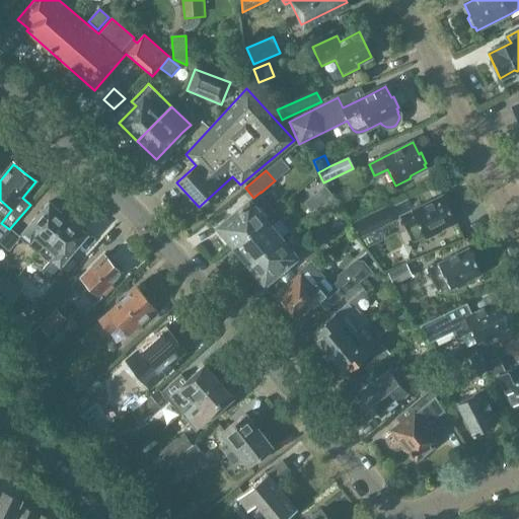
[(323,186),(303,203),(310,211),(330,195),(323,186)]
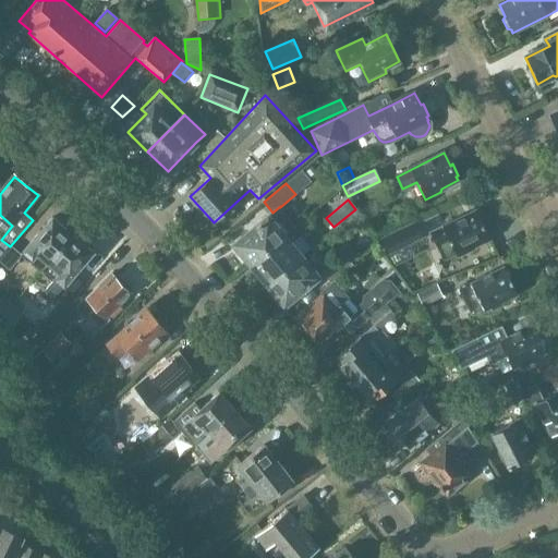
[(240,252),(251,265),(287,235),(296,227),(280,207),(280,206),(273,213),(234,244),(241,251),(240,252)]
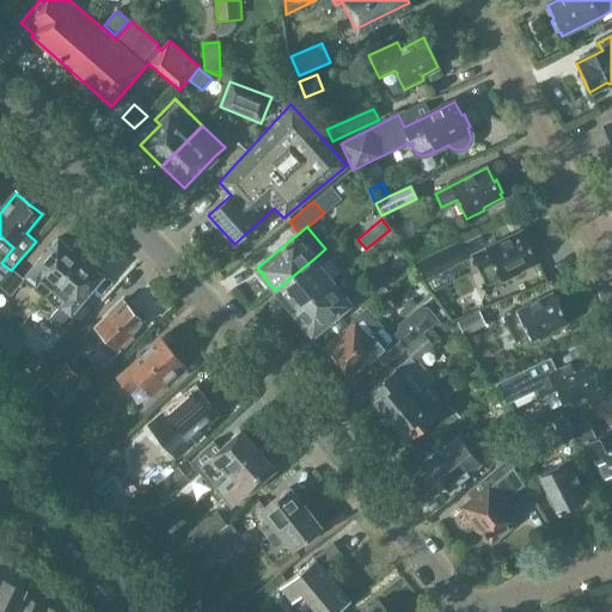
[(522,232),(484,251),(484,249),(471,256),(485,286),(499,279),(501,285),(522,274),(521,270),(537,262),(522,232)]
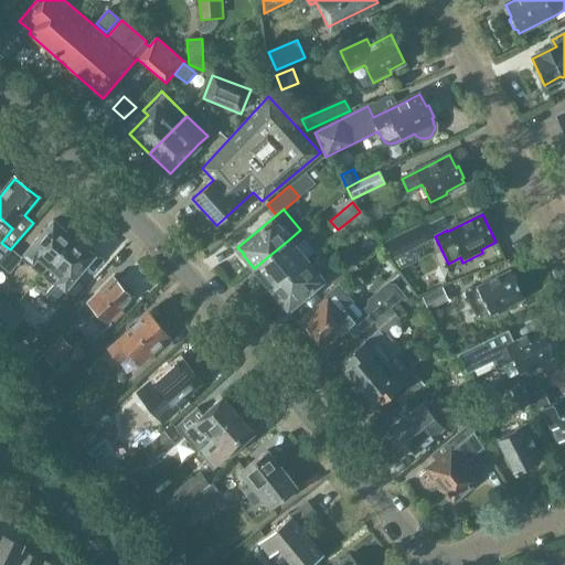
[(42,276),(48,269),(61,253),(74,238),(53,221),(20,260),(32,270),(34,269),(42,276)]
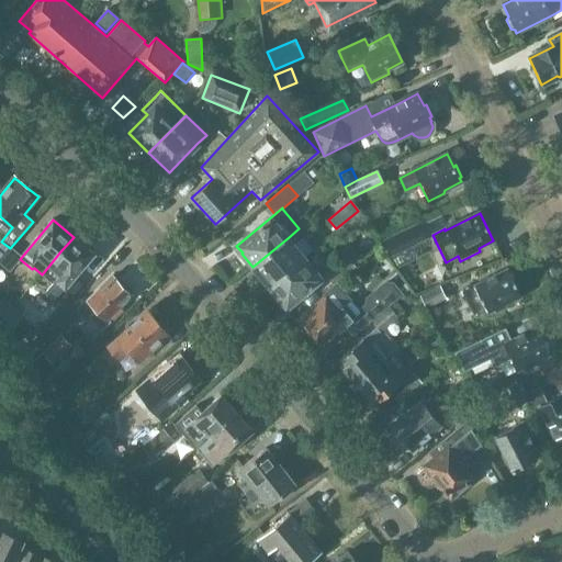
[(253,267),(269,287),(305,257),(313,251),(303,239),(308,235),(301,226),(299,228),(289,237),(253,267)]
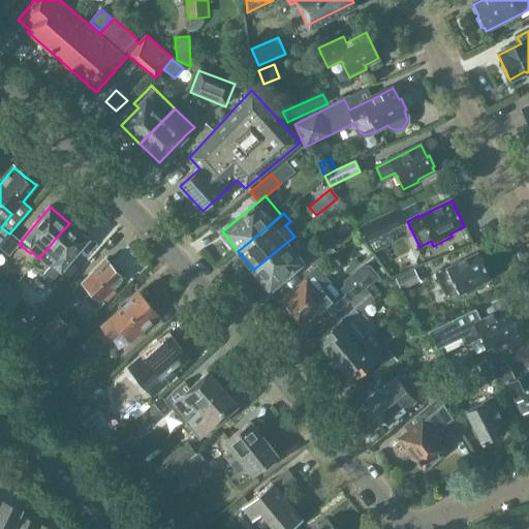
[(366,242),(384,232),(401,224),(395,213),(378,221),(360,229),(366,242)]
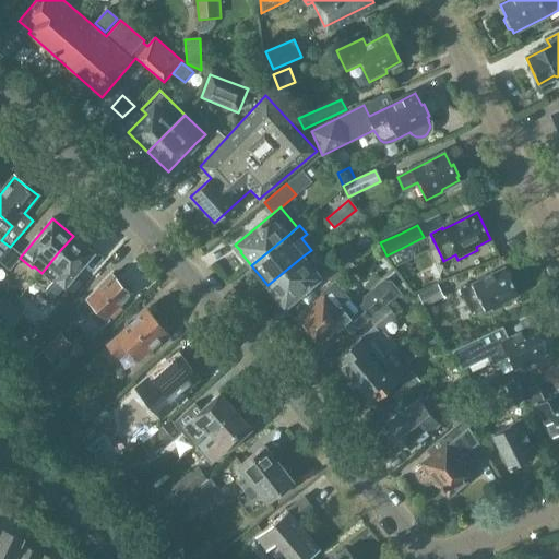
[(60,250),(47,266),(42,273),(52,282),(45,292),(54,300),(63,288),(64,287),(73,276),(93,253),(73,236),(60,250)]
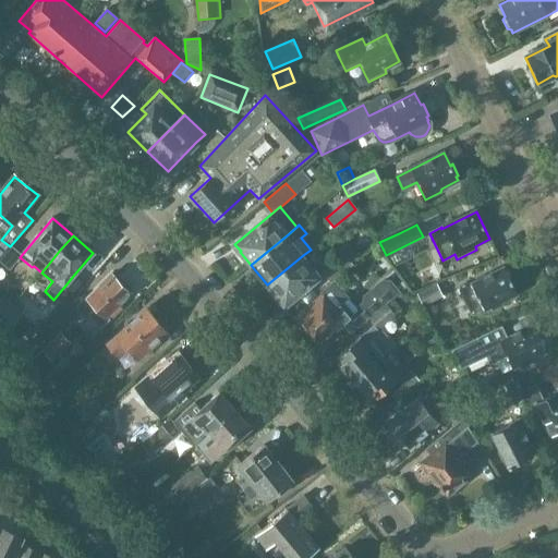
[(322,274),(330,284),(353,266),(343,254),(322,274)]
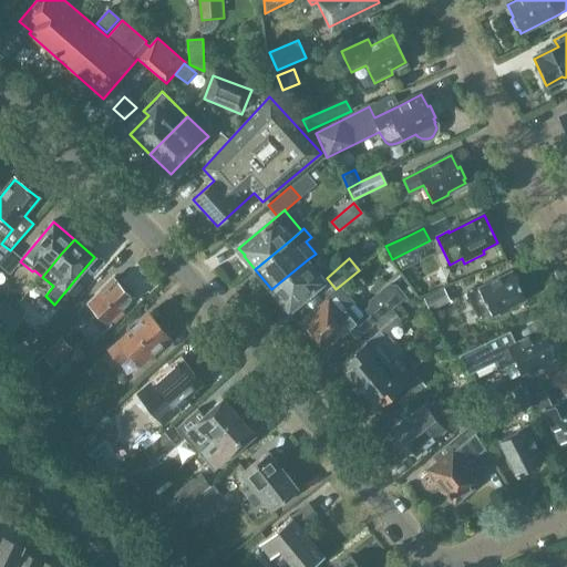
[(308,259),(271,289),(284,303),(284,302),(290,310),(326,280),(308,259)]
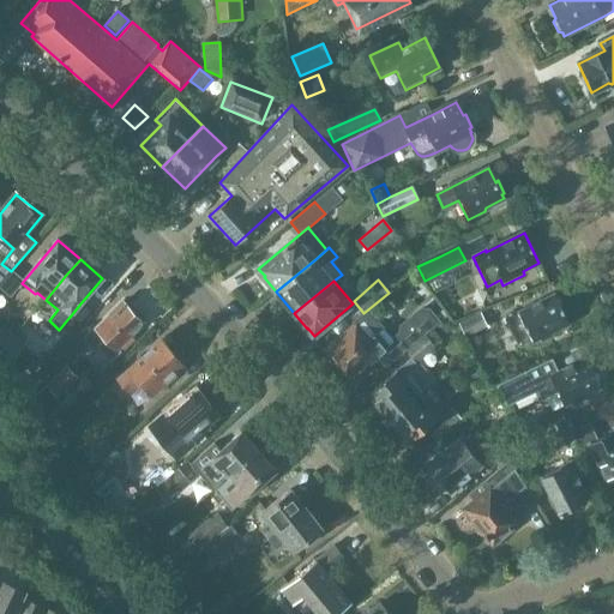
[(554,295),(518,313),(504,319),(519,349),(533,343),(539,342),(540,344),(553,337),(552,333),(570,325),(554,295)]
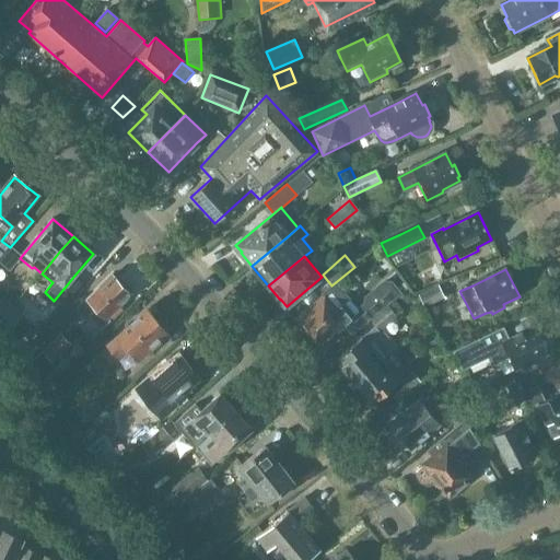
[(112,276),(77,311),(86,321),(89,318),(102,331),(109,325),(123,311),(119,307),(131,295),(121,286),(112,276)]
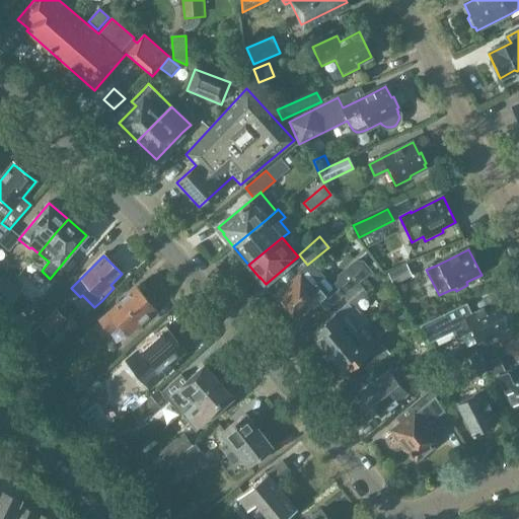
[(68,256),(60,267),(67,274),(76,263),(68,256)]
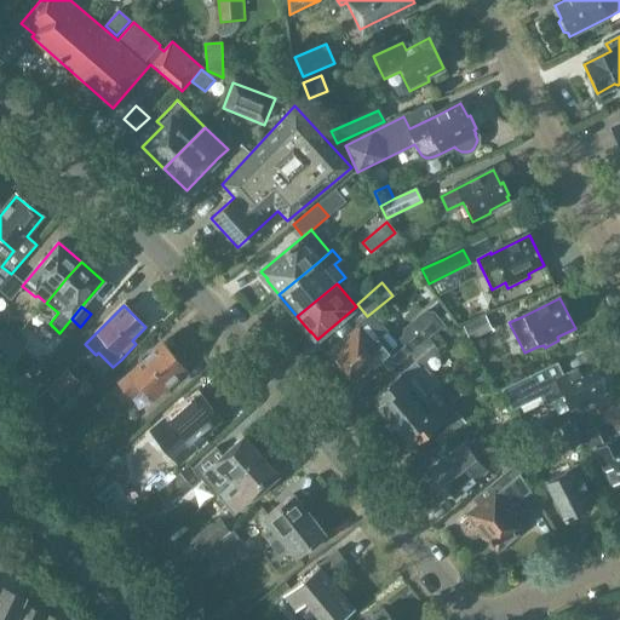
[(463,325),(469,339),(492,329),(486,315),(463,325)]
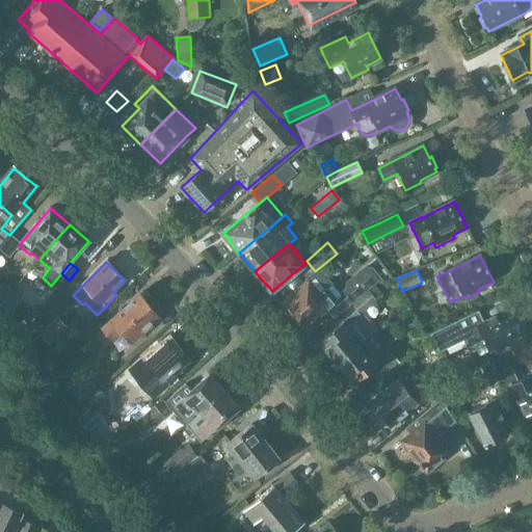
[(306,284),(283,303),(285,306),(285,312),(289,316),(294,317),(303,327),(328,306),(338,316),(351,306),(368,291),(369,290),(375,285),(379,281),(375,276),(370,271),(363,271),(345,286),(345,291),(341,295),(319,271),(306,283),(306,284)]
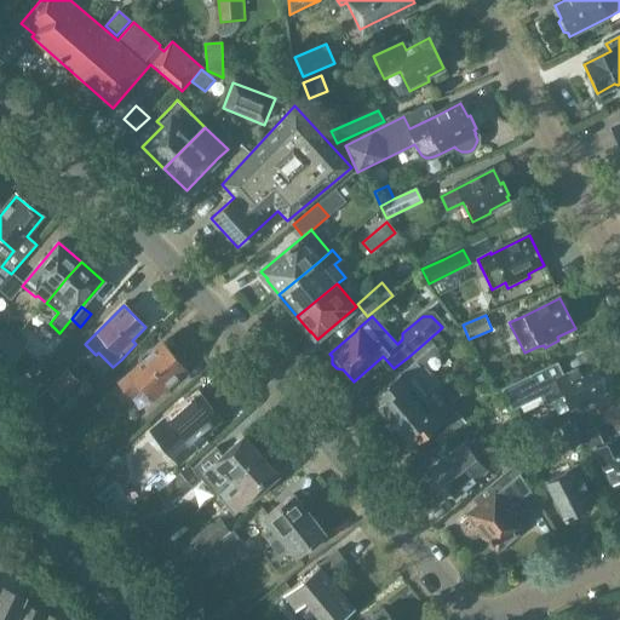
[(0,354),(15,338),(3,328),(0,332),(0,354)]
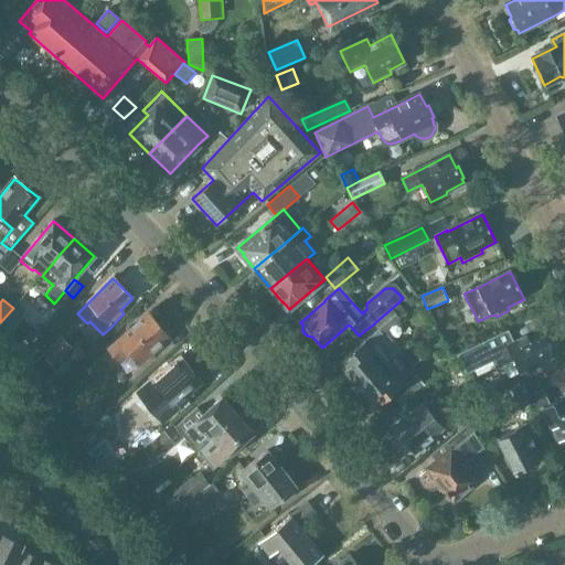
[(13,308),(0,322),(0,355),(18,336),(12,331),(23,317),(13,308)]
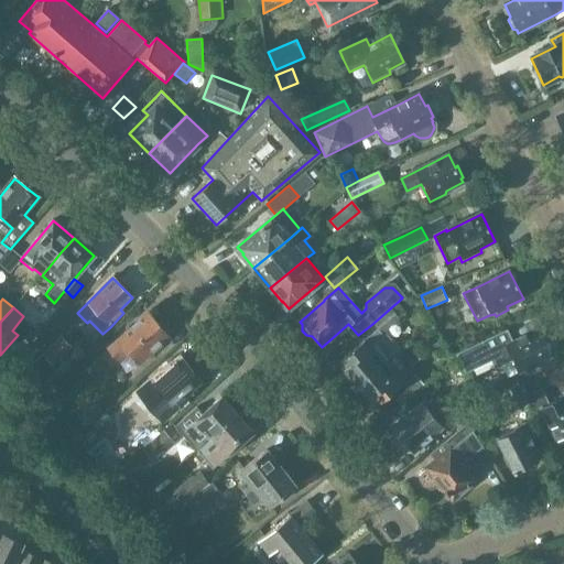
[(372,324),(378,331),(381,335),(399,320),(390,308),(372,324)]
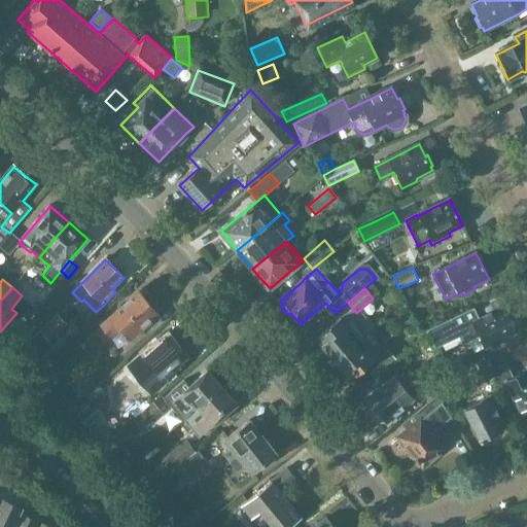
[(138,293),(110,318),(101,325),(112,339),(120,330),(130,341),(159,316),(138,293)]
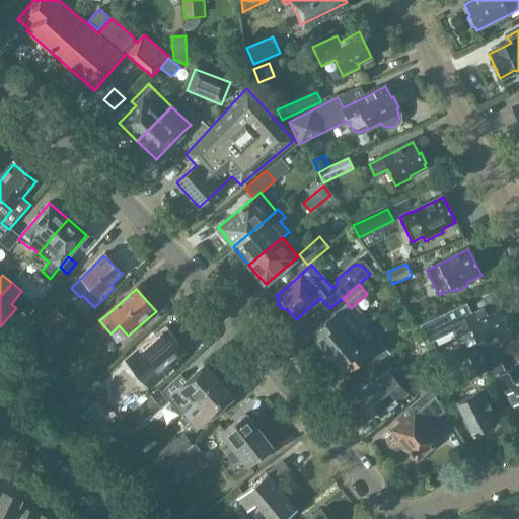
[(465,305),(421,325),(427,338),(430,344),(454,331),(457,338),(470,331),(476,346),(482,343),(483,345),(495,339),(494,336),(508,328),(496,303),(470,315),(465,305)]
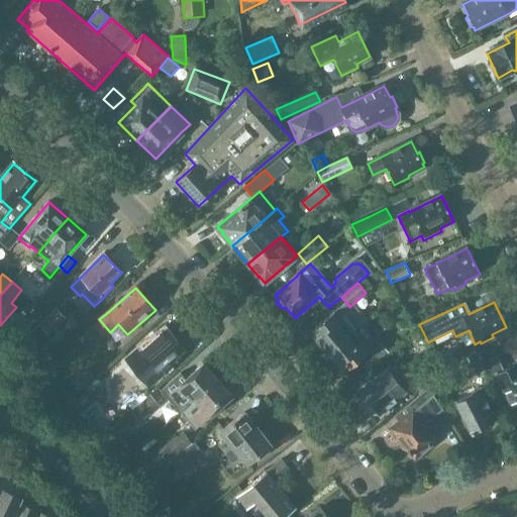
[(310,333),(327,353),(368,319),(355,304),(350,308),(349,307),(346,303),(310,333)]
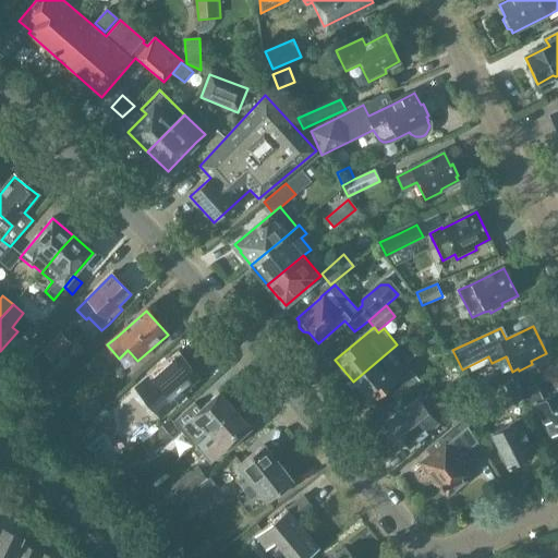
[(59,355),(71,343),(60,334),(31,361),(46,377),(55,370),(53,368),(63,359),(59,355)]
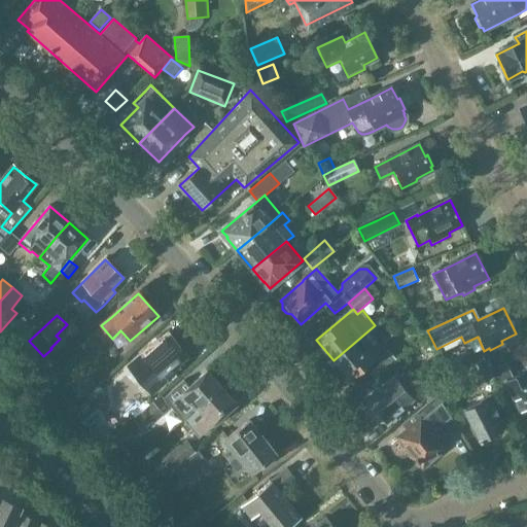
[(375,325),(334,360),(351,381),(388,349),(383,343),(386,340),(375,325)]
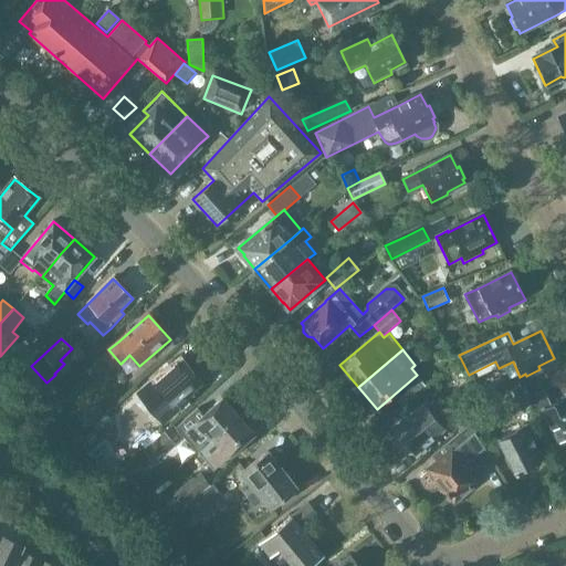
[(152,384),(157,389),(149,396),(160,409),(161,409),(168,418),(177,411),(178,412),(194,399),(189,394),(202,381),(181,358),(152,384)]
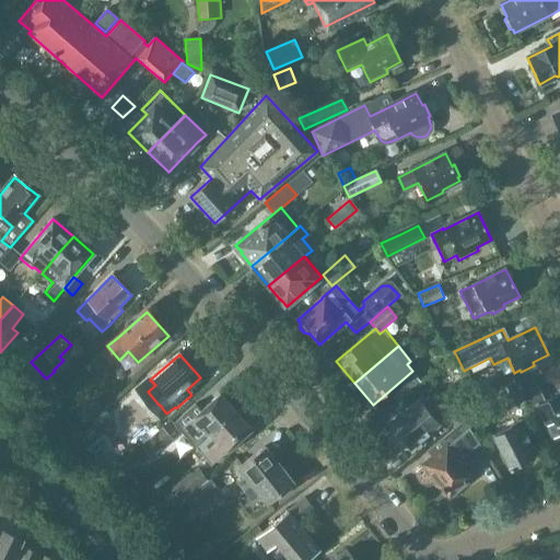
[(497,375),(478,385),(483,397),(503,386),(497,375)]
